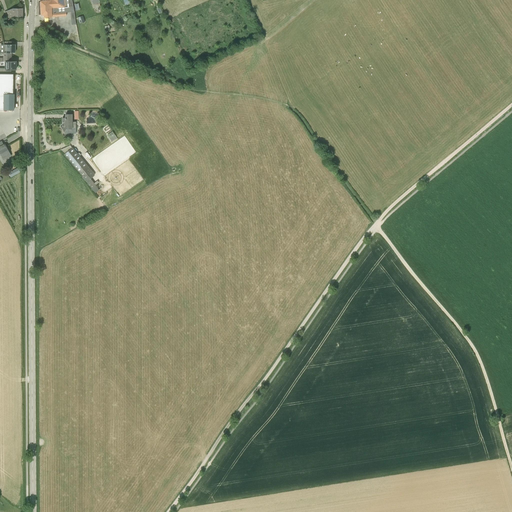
[(71,0),(50,0),(41,1),(40,2),(41,15),(43,15),(44,18),(66,16),(66,12),(70,12),(71,26),(76,25),(74,12),(71,0)]
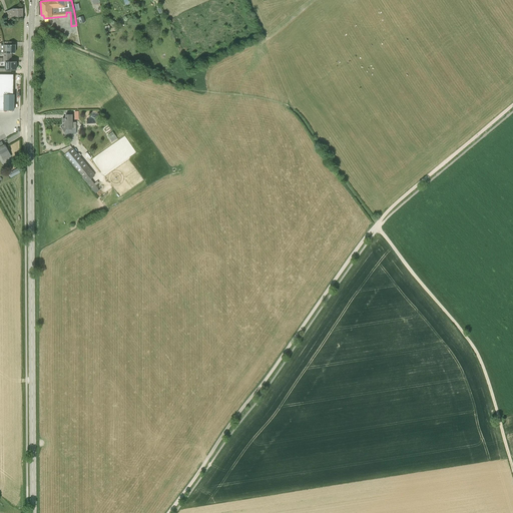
[(13,16),(22,16),(22,8),(13,9),(5,12),(6,18),(7,21),(12,20),(11,17),(13,16)]
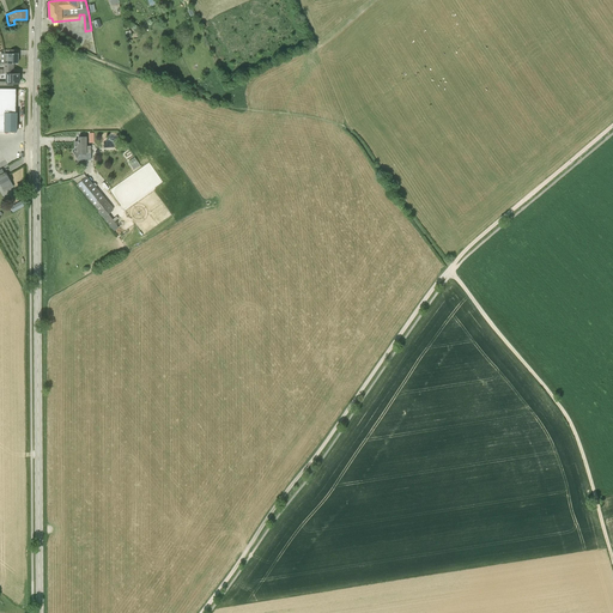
[(18,64),(18,54),(12,54),(7,54),(0,54),(0,64),(4,64),(13,64),(18,64)]
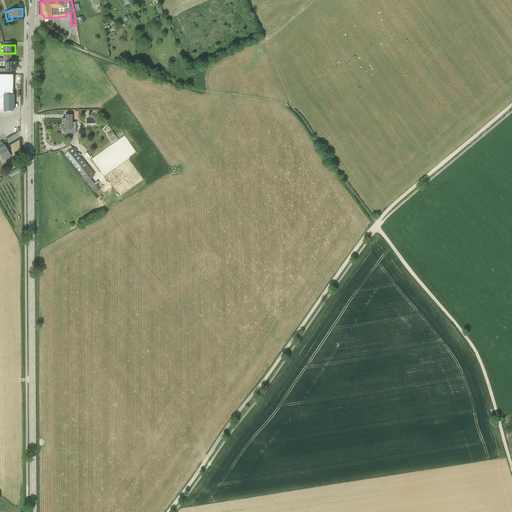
[(11,61),(11,53),(3,53),(3,58),(0,57),(0,61),(3,62),(11,61)]
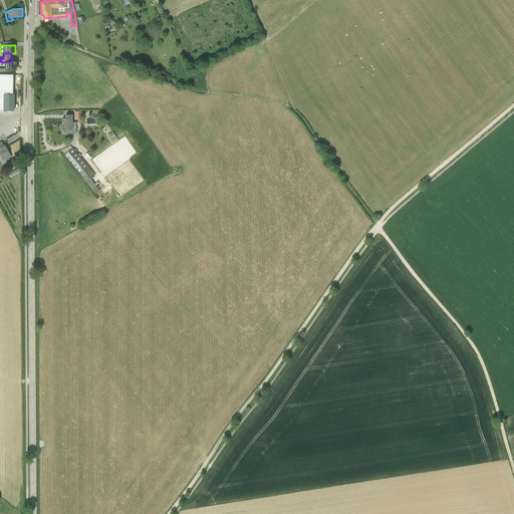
[(13,70),(16,70),(16,61),(11,61),(3,62),(2,68),(0,68),(0,71),(7,72),(7,70),(13,70)]
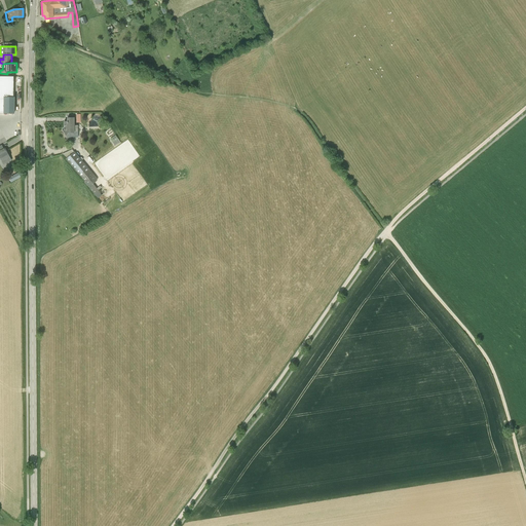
[(0,112),(3,112),(3,113),(13,113),(13,97),(13,76),(0,76),(0,112)]
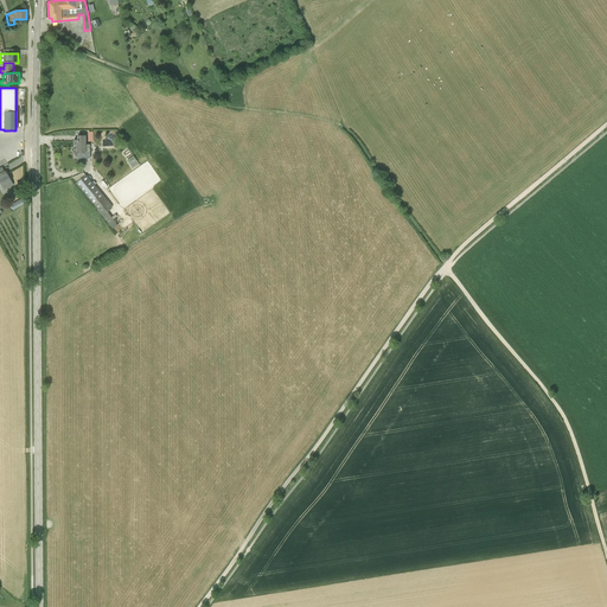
[(90,145),(85,145),(85,135),(77,135),(77,140),(74,140),(74,148),(74,149),(71,151),(72,151),(75,155),(78,160),(81,158),(90,158),(90,145)]
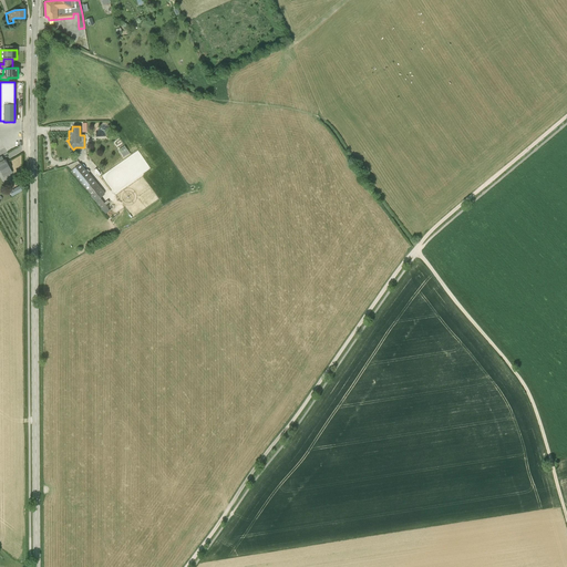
[(12,173),(7,163),(4,160),(0,162),(0,169),(3,177),(12,173)]
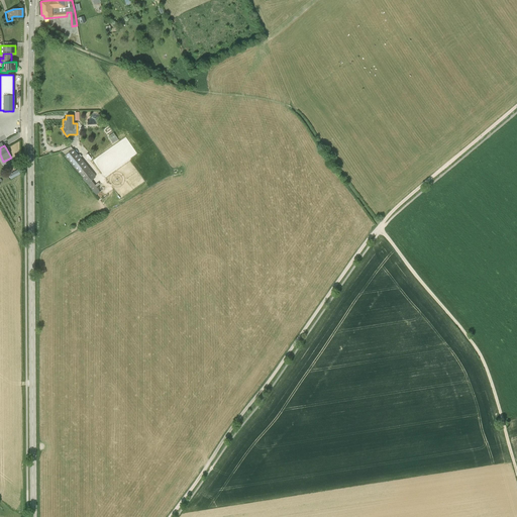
[(96,177),(89,169),(73,149),(65,156),(85,180),(88,184),(93,191),(97,188),(92,181),(96,177)]
